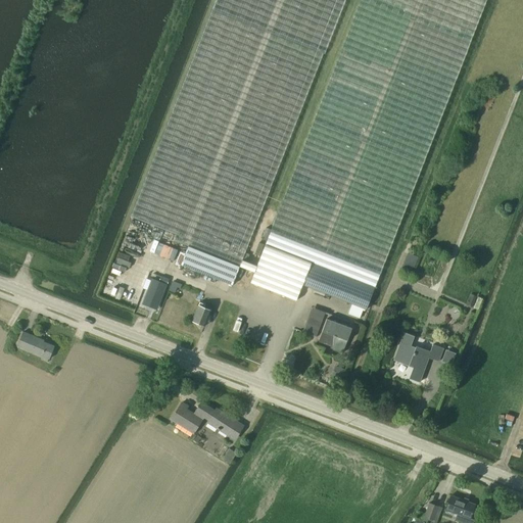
[(216,0),(132,217),(177,234),(175,240),(189,245),(181,265),(233,285),(239,268),(253,274),(249,284),(296,301),(302,284),(352,303),(348,314),(360,318),(364,307),(367,308),(373,292),(470,43),(486,0),(361,0),(256,268),(242,262),(324,54),(325,54),(346,0),(216,0)]
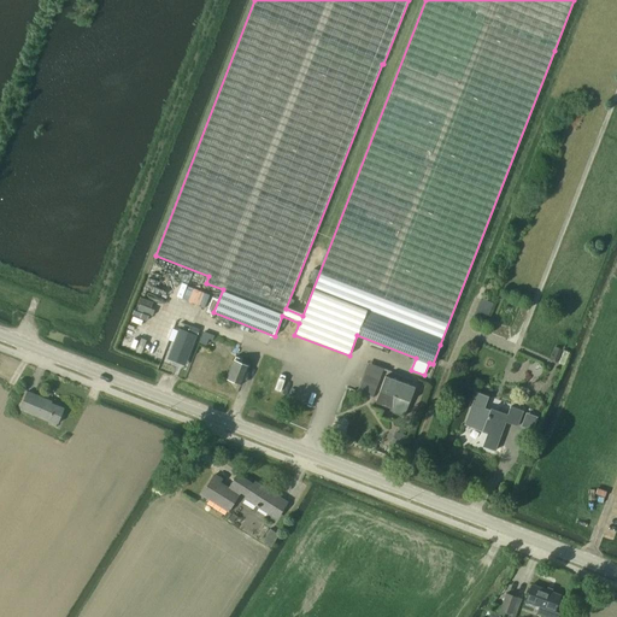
[(209,286),(203,283),(192,310),(198,312),(209,286)]
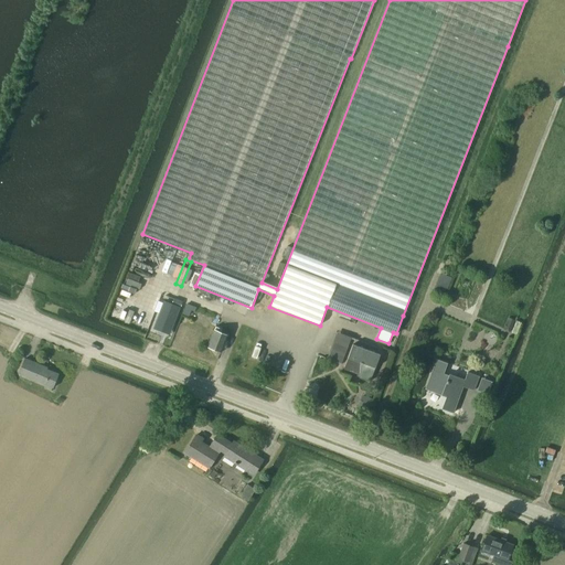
[(452,277),(441,273),(435,289),(446,294),(452,277)]
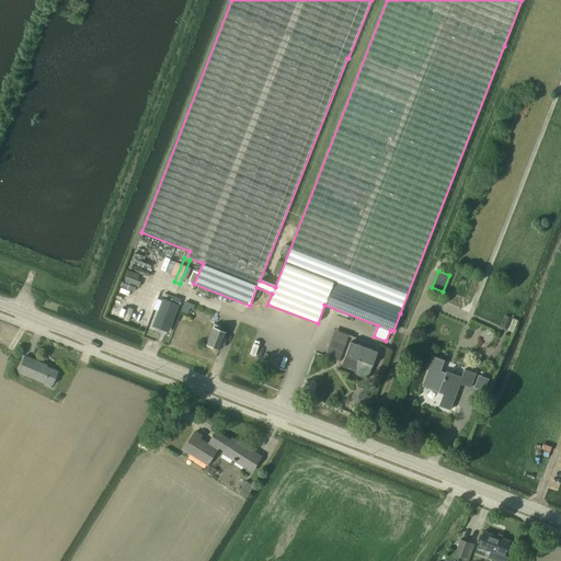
[(179,305),(163,299),(155,322),(170,328),(179,305)]
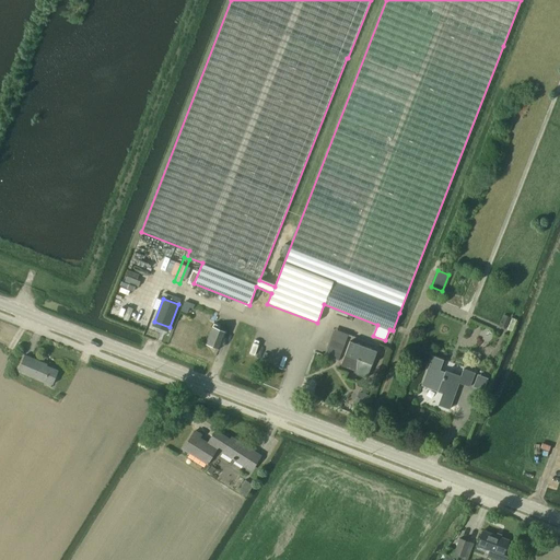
[(220,348),(225,331),(218,329),(219,326),(213,324),(206,343),(220,348)]
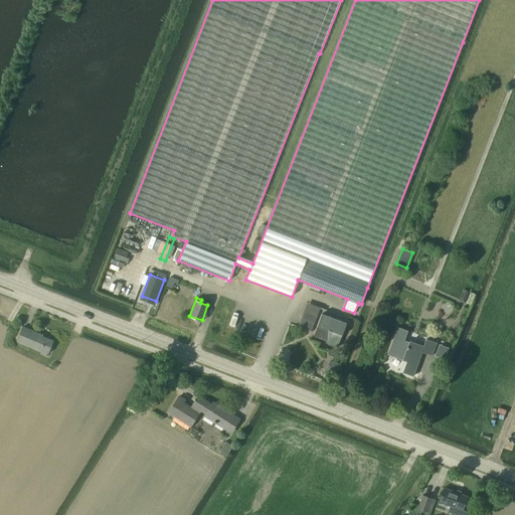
[(338,348),(347,323),(322,314),(318,326),(329,330),(329,331),(328,344),(338,348)]
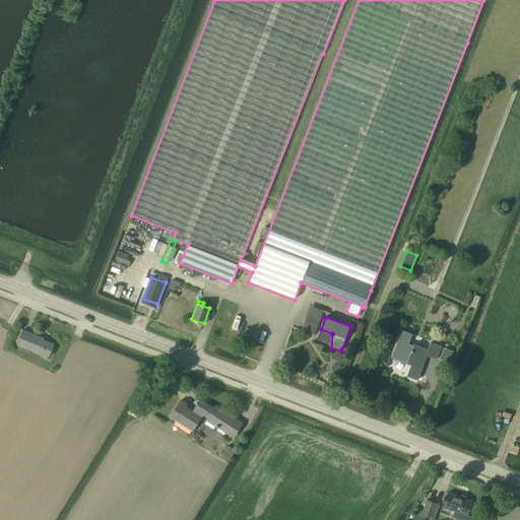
[(39,338),(40,336),(22,330),(17,343),(49,356),(54,344),(39,338)]
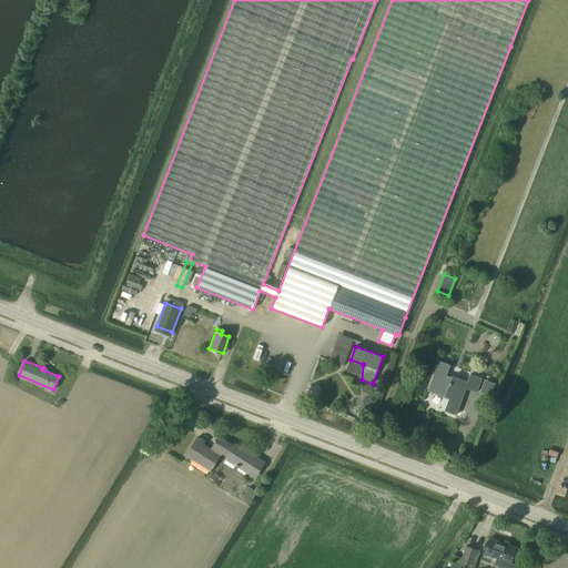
[(439,361),(428,391),(449,398),(445,411),(457,415),(466,387),(477,392),(483,377),(472,374),(468,382),(453,375),(452,377),(446,375),(449,365),(439,361)]
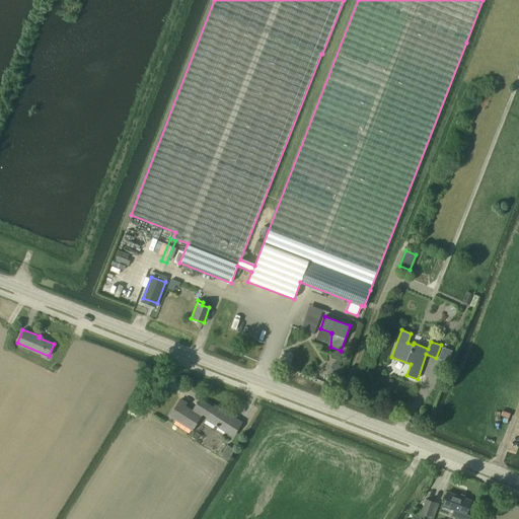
[(184,405),(187,402),(180,399),(169,416),(192,430),(203,413),(208,416),(206,419),(226,432),(227,429),(234,434),(241,422),(215,404),(212,409),(207,405),(208,404),(200,398),(193,411),(184,405)]
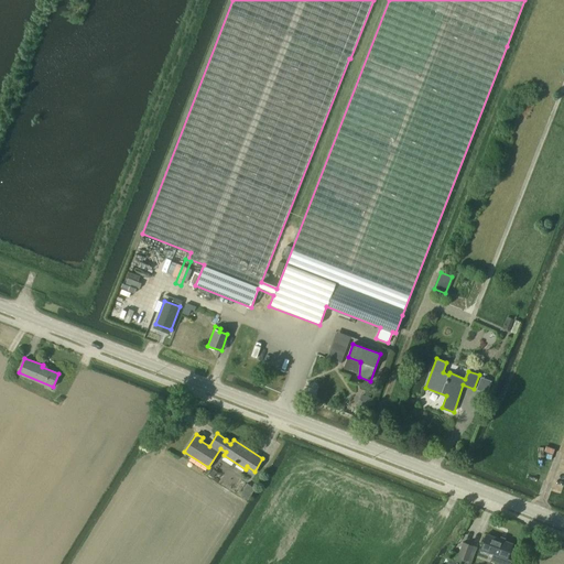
[(248,500),(256,488),(247,484),(240,495),(248,500)]
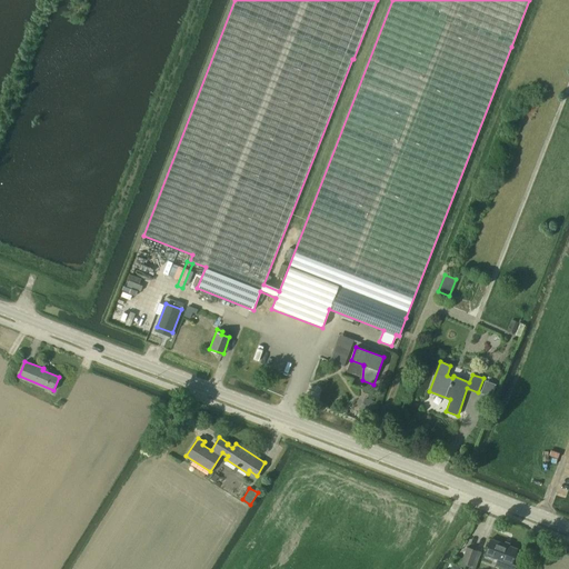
[(485,555),(497,559),(495,566),(503,568),(513,568),(516,566),(511,563),(517,549),(490,539),(485,555)]
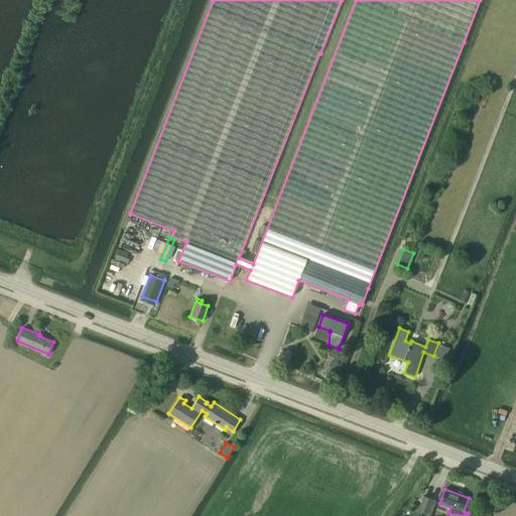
[(423,496),(418,510),(428,513),(433,500),(423,496)]
